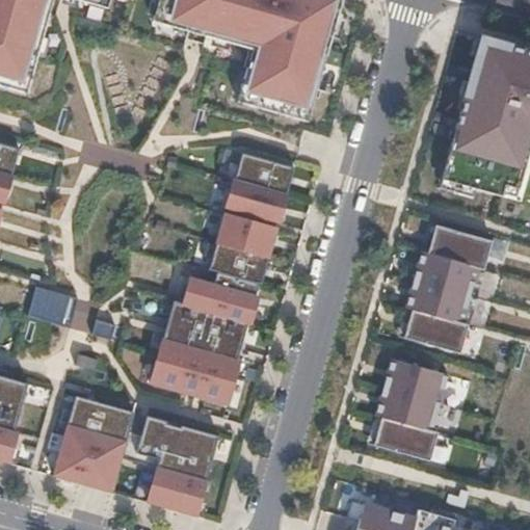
[(0,0),(0,83),(28,91),(50,12),(43,10),(46,0),(79,0),(108,7),(110,0),(0,0)]
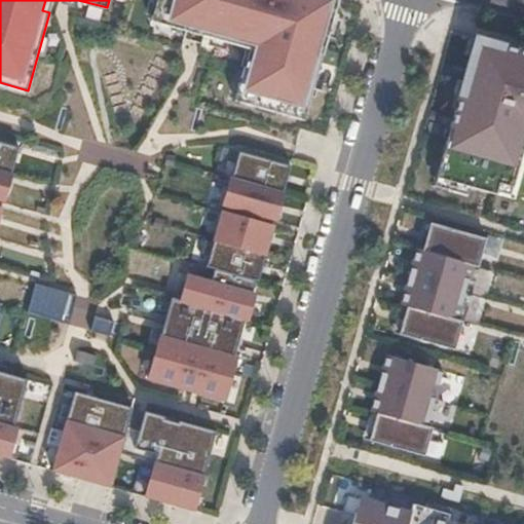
[(45,0),(42,10),(49,12),(52,0),(45,0)]
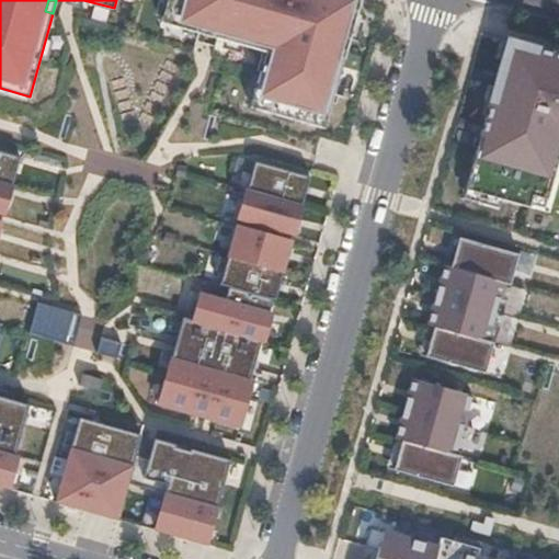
[(167,0),(161,21),(198,32),(204,13),(223,18),(217,37),(263,50),(273,53),(269,71),(261,70),(255,92),(266,95),(262,109),(324,126),(361,0),(167,0)]
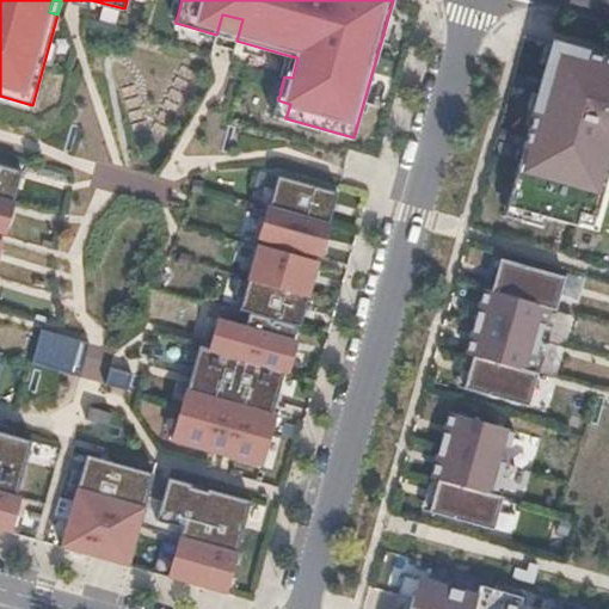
[(243,19),(222,14),(216,35),(237,41),(243,19)]
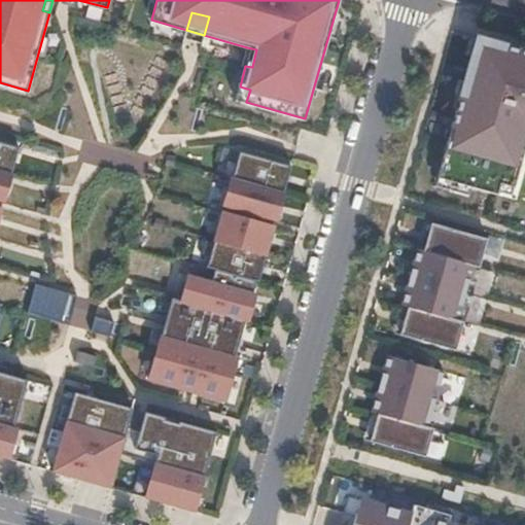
[(522,50),(483,39),(478,57),(474,56),(466,80),(470,82),(466,98),(461,97),(439,177),(497,194),(500,183),(514,186),(524,148),(524,57),(521,56),(522,50)]
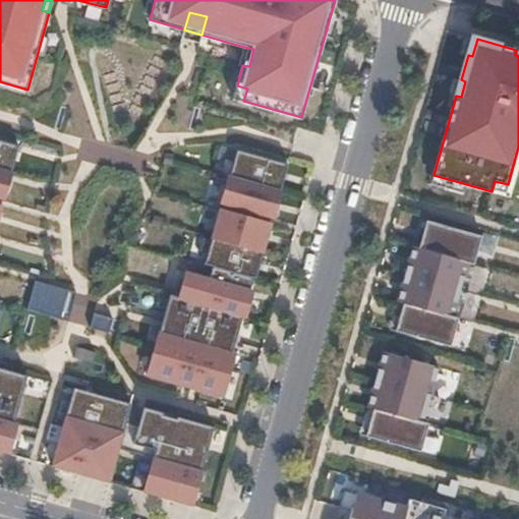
[(253,49),(244,47),(239,64),(249,66),(253,49)]
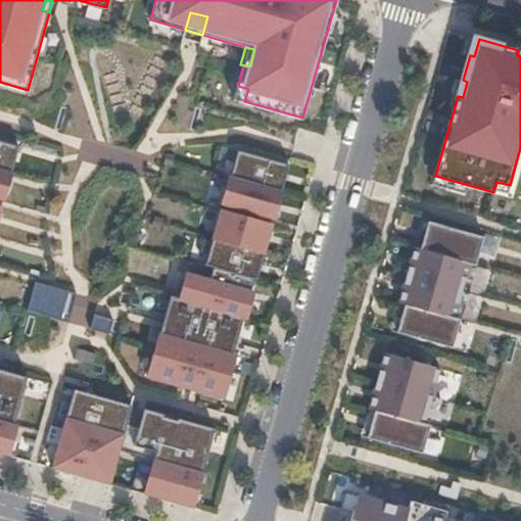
[(248,89),(238,86),(234,98),(244,101),(248,89)]
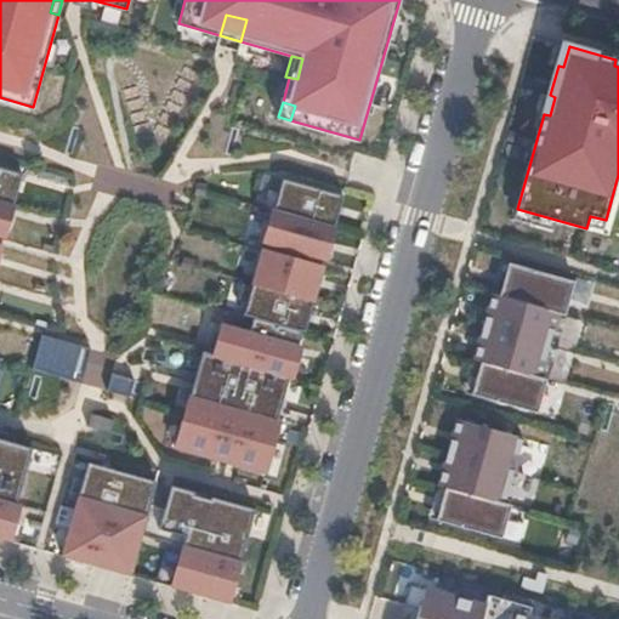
[(0,254),(23,171),(0,164),(0,254)]
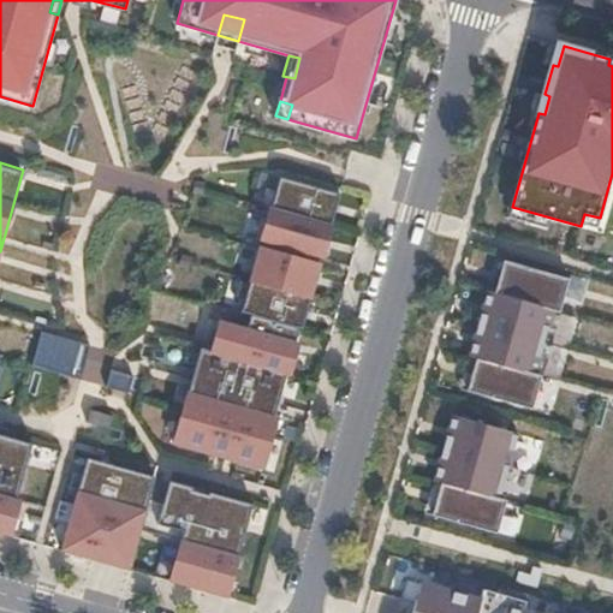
[(201,346),(174,441),(263,466),(278,414),(275,412),(287,373),(290,373),(298,341),(296,340),(301,326),(303,327),(321,256),(341,192),(279,176),(262,239),(266,240),(265,248),(260,247),(240,310),(251,314),(248,327),(221,320),(213,349),(201,346)]
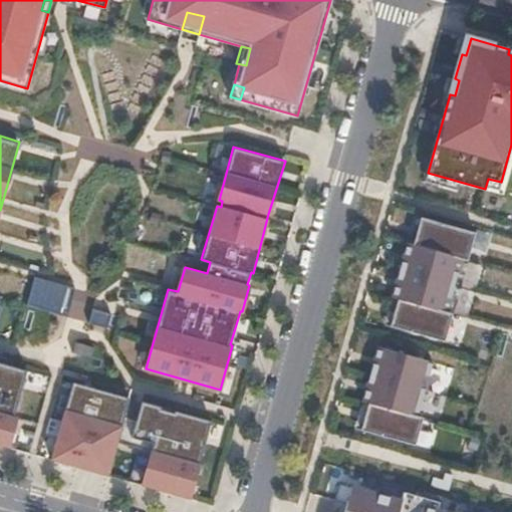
[(476,232),(422,217),(414,243),(409,242),(393,296),(399,298),(391,325),(445,340),(453,312),(447,311),(462,258),(468,260),(476,232)]
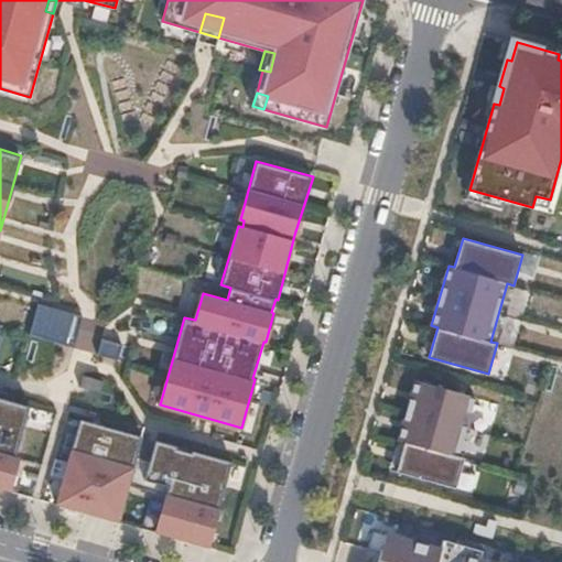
[(39,303),(31,334),(75,346),(84,315),(39,303)]
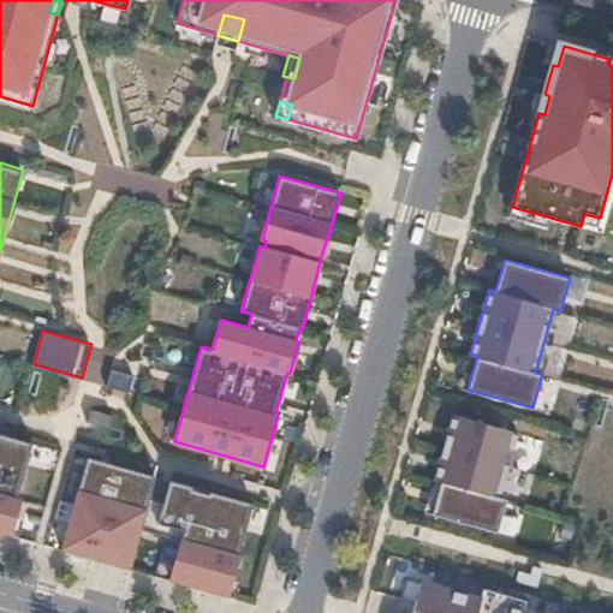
[(112,368),(107,385),(129,391),(135,374),(112,368)]
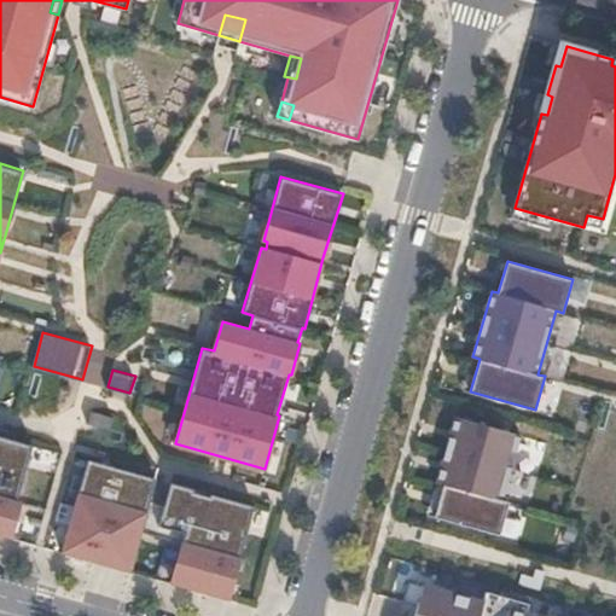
[(97,425),(100,413),(92,410),(88,423),(97,425)]
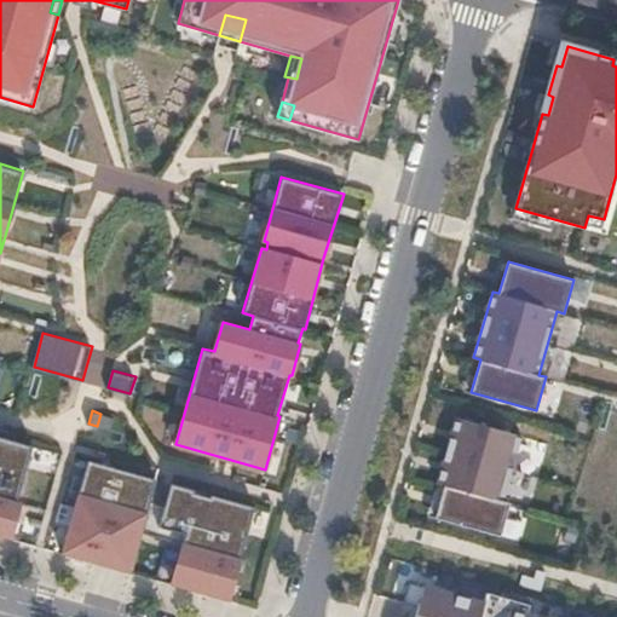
[(101,414),(97,426),(110,430),(114,417),(101,414)]
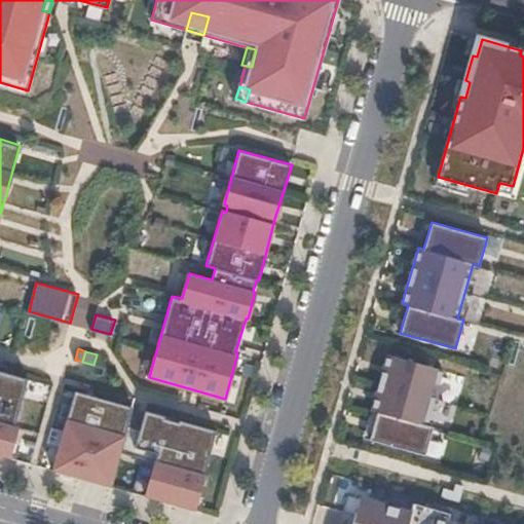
[(443,369),(387,353),(372,410),(378,411),(370,438),(425,454),(434,426),(427,424),(443,369)]
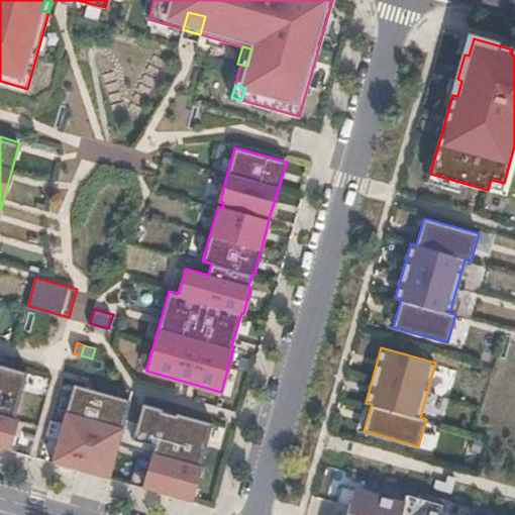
[(0,445),(9,448),(17,420),(14,419),(27,373),(0,364),(0,445)]
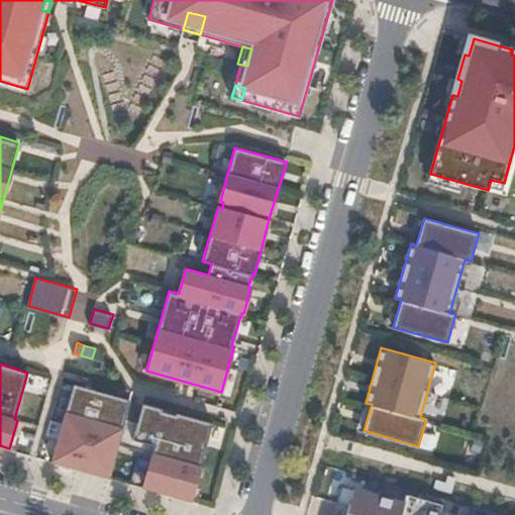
[(74,384),(53,461),(108,477),(130,400),(74,384)]
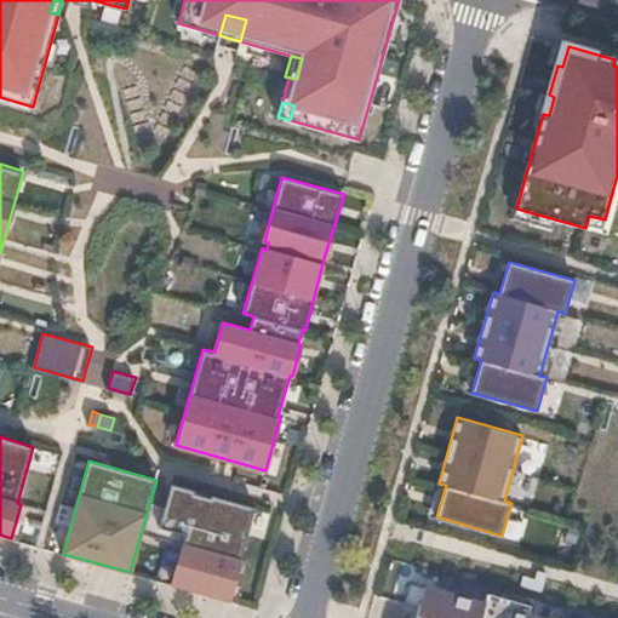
[(171,485),(156,537),(183,544),(172,584),(228,601),(256,508),(211,496),(211,499),(195,495),(195,491),(171,485)]
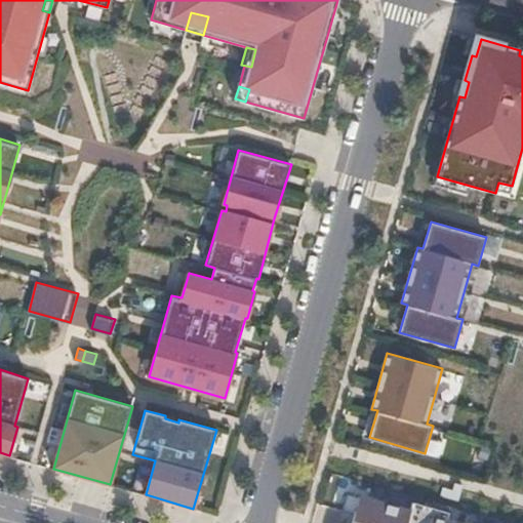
[(127,425),(120,450),(132,454),(139,429),(127,425)]
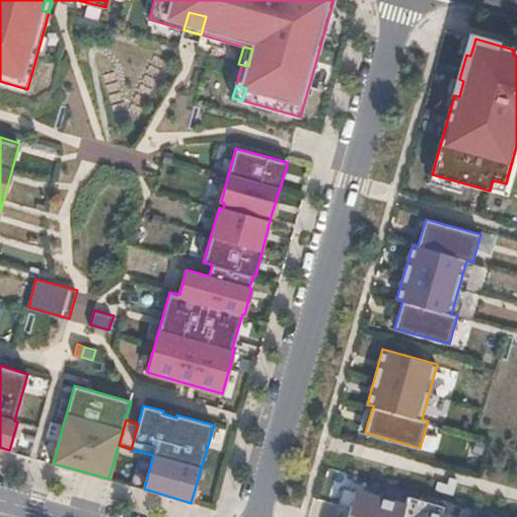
[(27,451),(35,432),(23,427),(15,446),(27,451)]
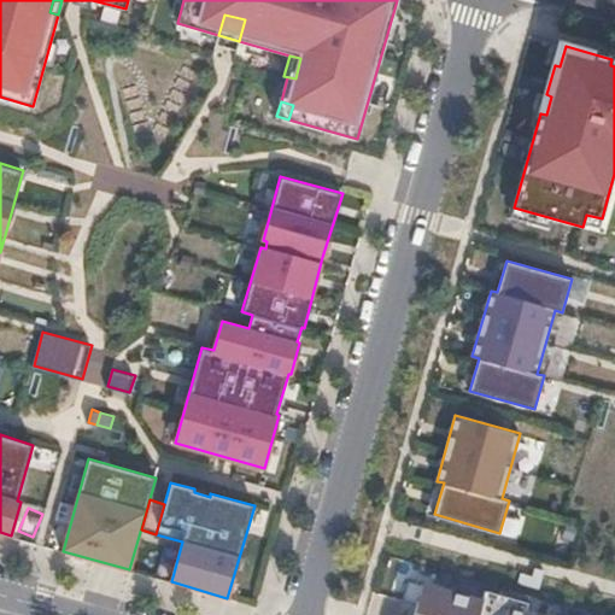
[(546,572),(537,568),(534,577),(523,573),(520,583),(542,589),(546,572)]
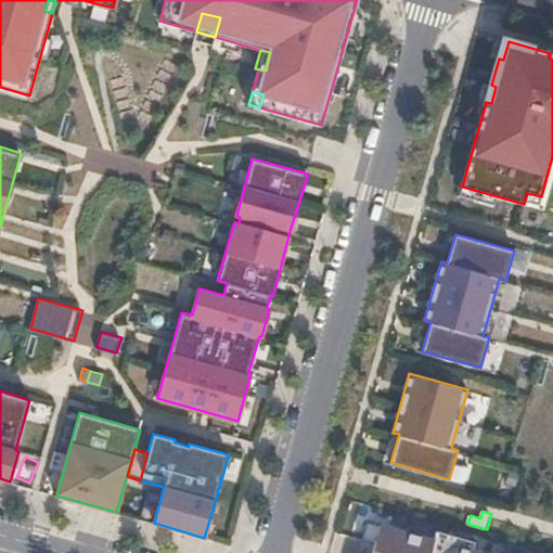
[(483,552),(472,550),(475,540),(436,529),(433,539),(368,521),(362,538),(375,542),(372,552),(483,552)]
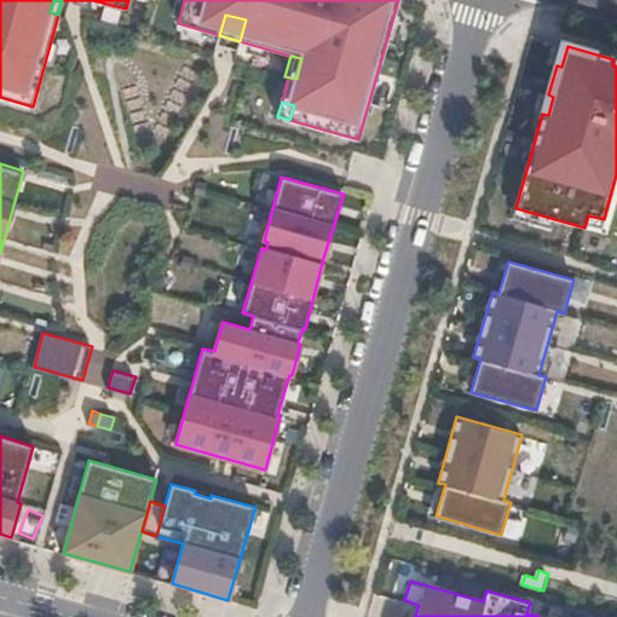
All buildings are outlined.
